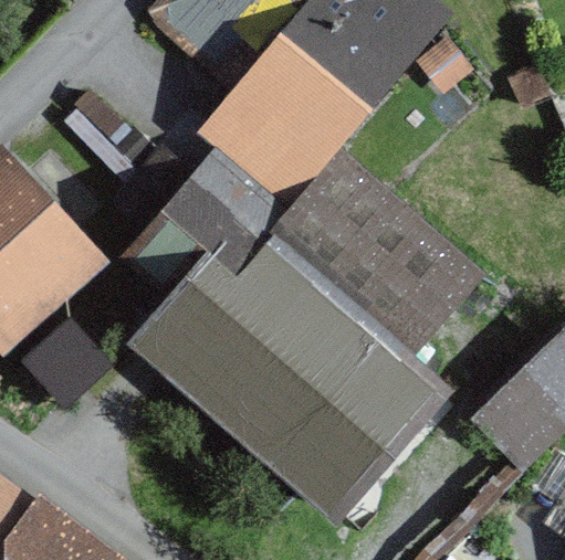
[(453,12),(439,0),(158,0),(144,17),(230,90),(195,129),(216,147),(285,207),(338,146),(453,12)]
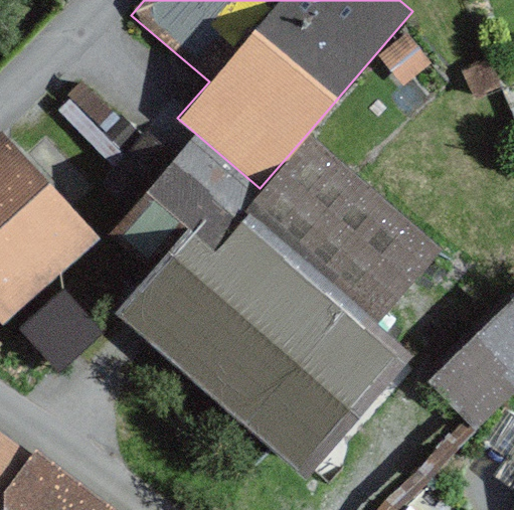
[(433,61),(405,31),(376,56),(403,87),(433,61)]
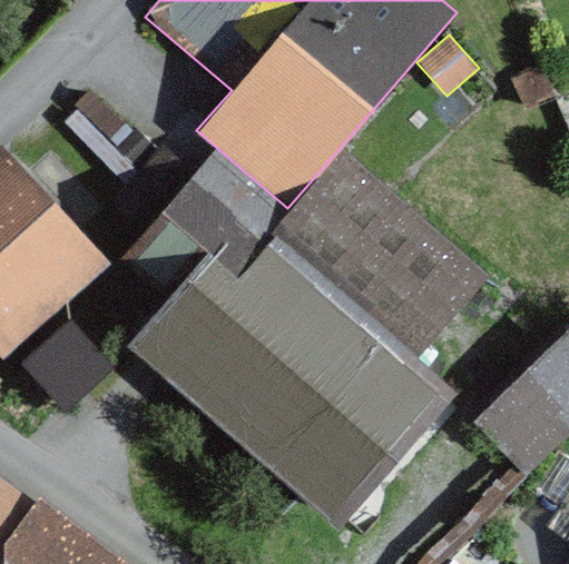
[(556,89),(539,58),(512,71),(529,104),(556,89)]
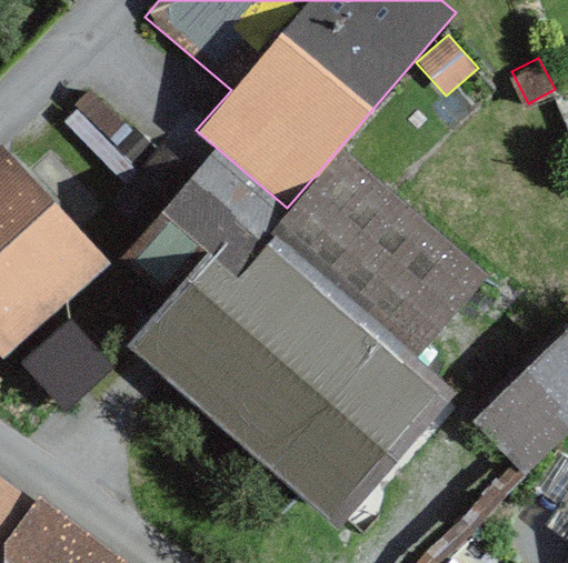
[(95,92),(70,123),(127,169),(151,138),(95,92)]
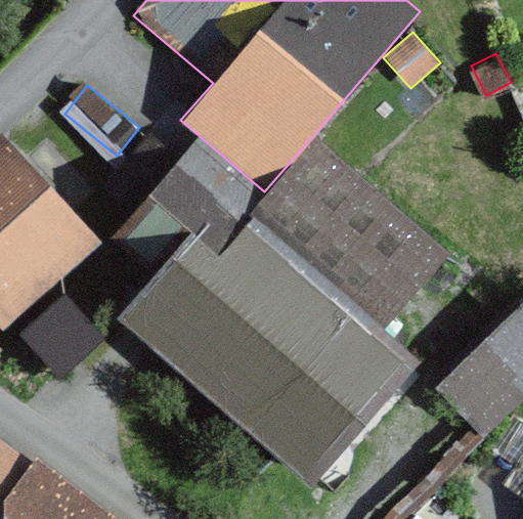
[(102,242),(3,130),(0,133),(0,325),(4,330),(102,242)]
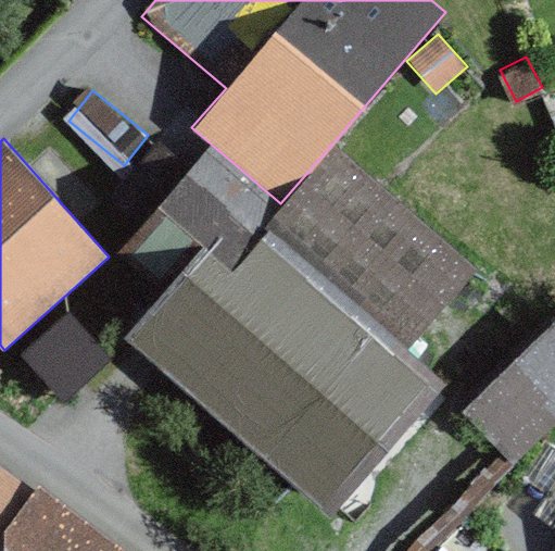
[(477,267),(332,143),(280,203),(212,145),(118,253),(163,291),(122,339),(331,520),(448,386),(406,350),(477,267)]
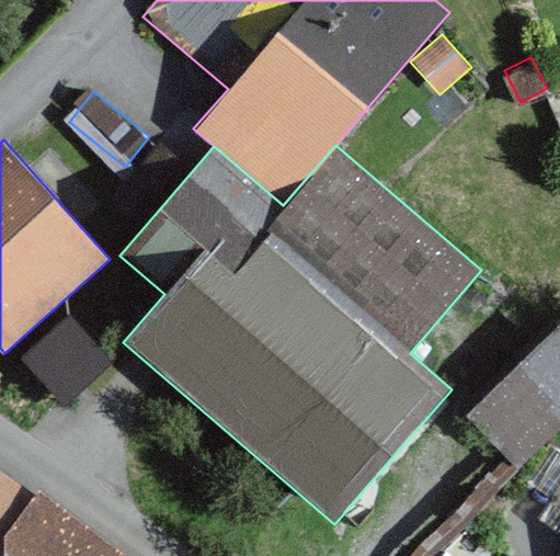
[(89,386),(117,359),(76,315),(47,342),(89,386)]
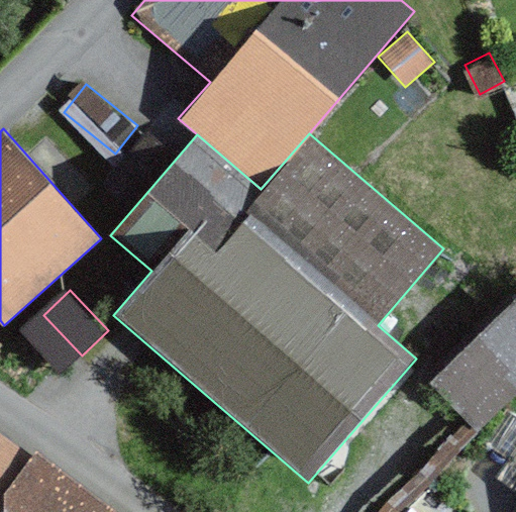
[(479,432),(515,395),(515,300),(514,299),(428,382),(479,432)]
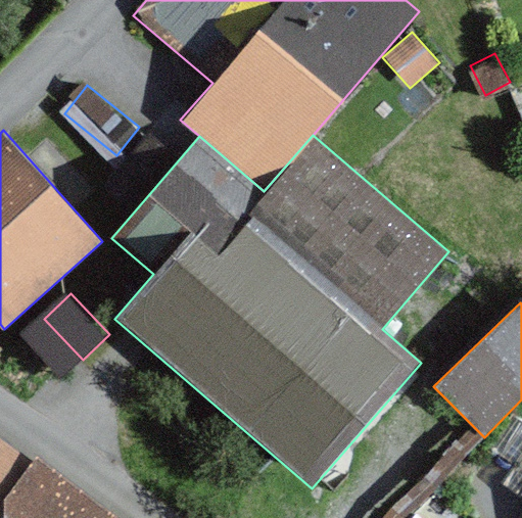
[(125,517),(39,453),(33,461),(0,435),(0,517),(125,517)]
